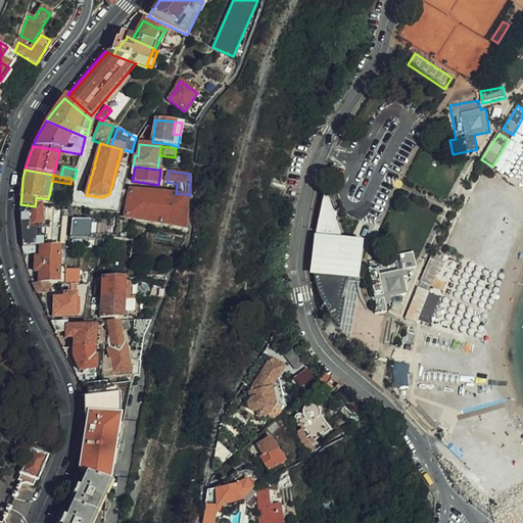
[(339,236),(325,189),(316,234),(339,236)]
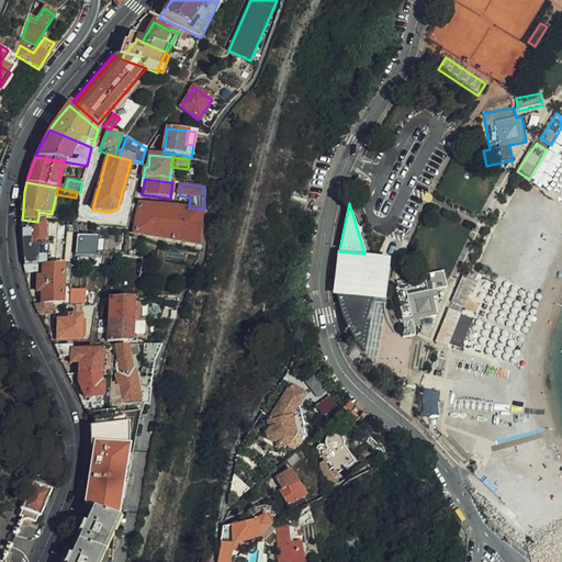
[(195,244),(201,214),(137,204),(133,234),(195,244)]
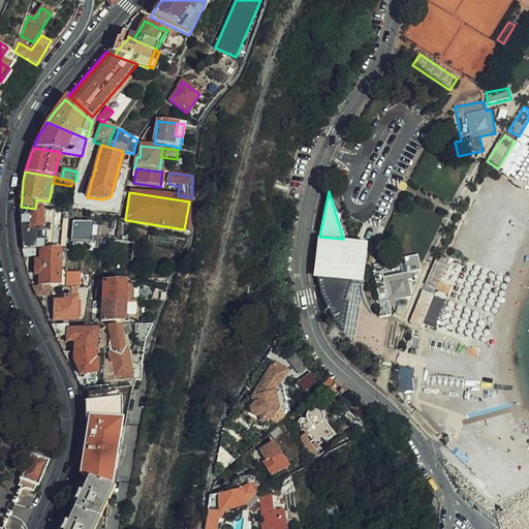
[(23,250),(44,251),(43,231),(41,231),(41,209),(35,209),(21,207),(20,219),(20,224),(20,229),(21,241),(23,250)]
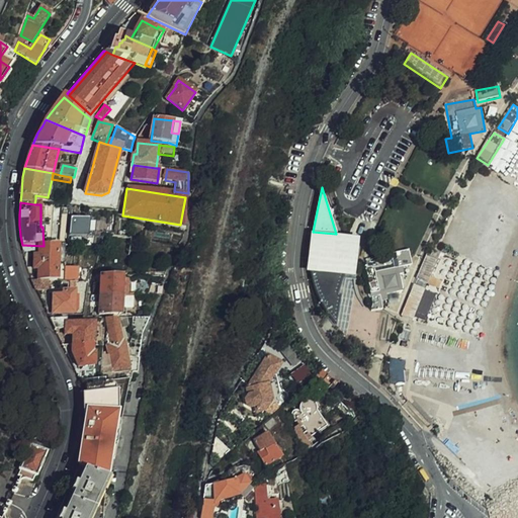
[(44,246),(54,246),(54,206),(40,204),(40,227),(42,227),(44,246)]
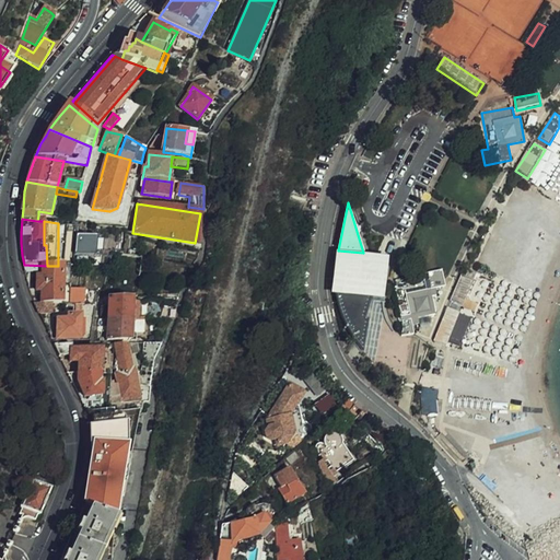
[(95,253),(95,234),(77,235),(77,253),(95,253)]
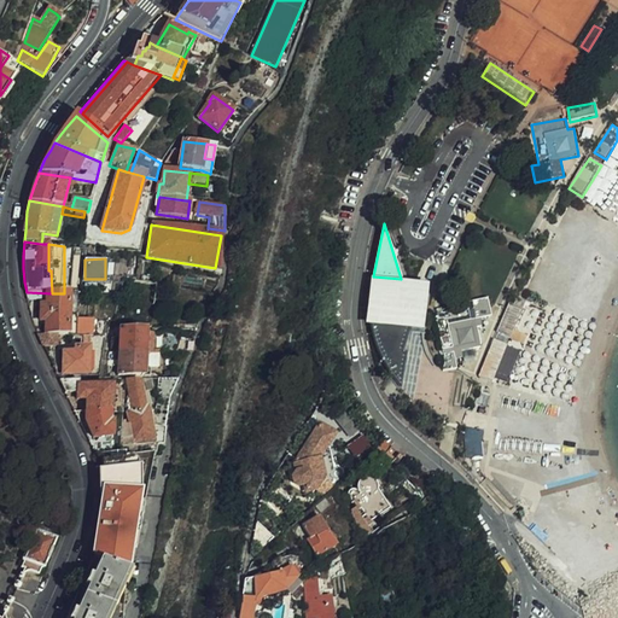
[(392,379),(400,351),(407,327),(421,328),(426,287),(372,283),(369,315),(378,350),(383,365),(388,374),(392,379)]
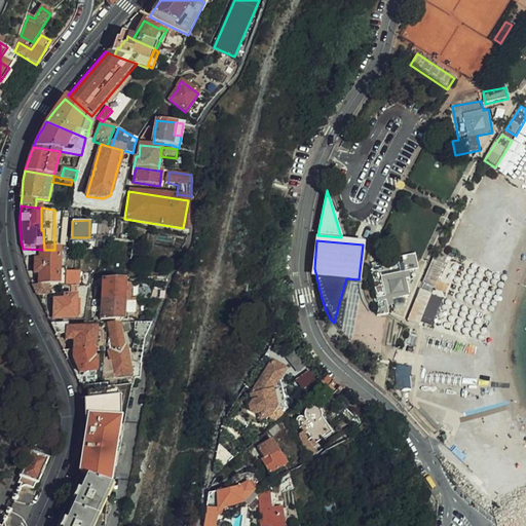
[(59,286),(59,250),(54,250),(44,250),(23,249),(24,258),(35,258),(35,274),(39,274),(39,286),(47,286),(59,286)]
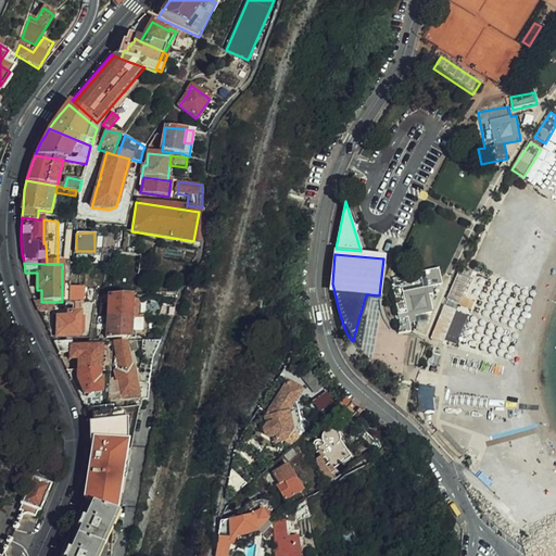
[(443,285),(440,267),(426,270),(429,287),(433,286),(443,285)]
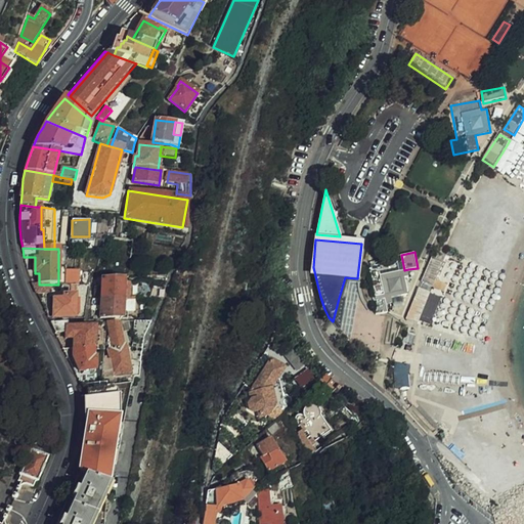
[(434,254),(422,282),(433,288),(445,258),(434,254)]
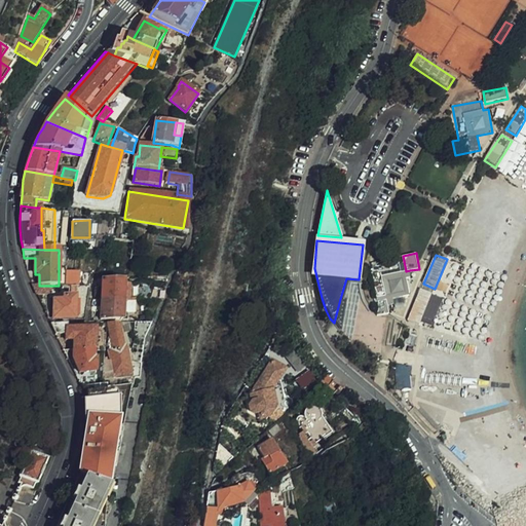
[(411,277),(410,270),(406,271),(382,275),(386,295),(374,298),(374,301),(387,299),(388,305),(395,304),(393,298),(411,295),(408,278),(411,277)]
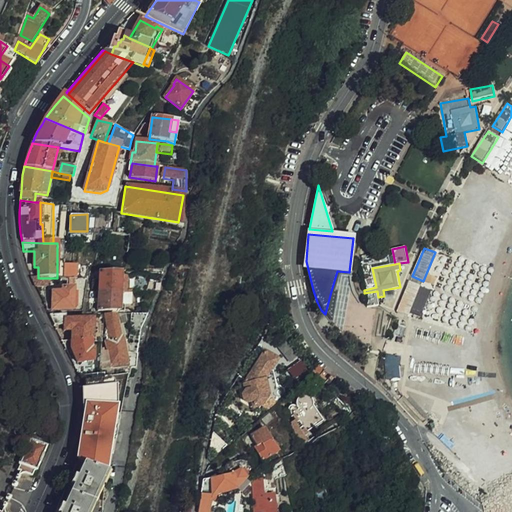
[(77,279),(78,264),(64,264),(64,279),(77,279)]
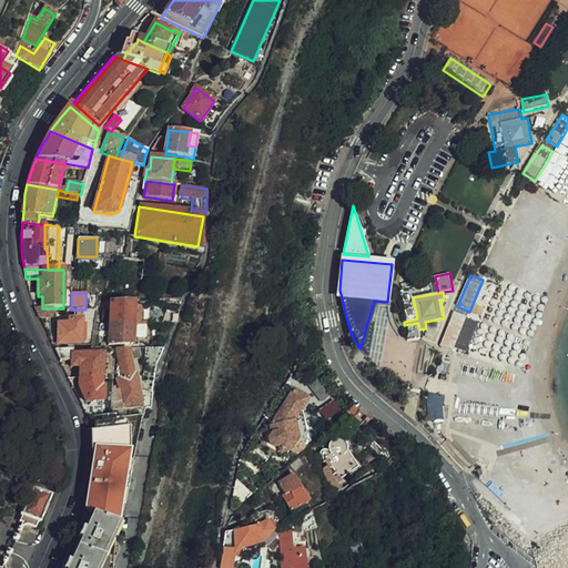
[(111,323),(133,324),(134,304),(111,303),(111,323)]
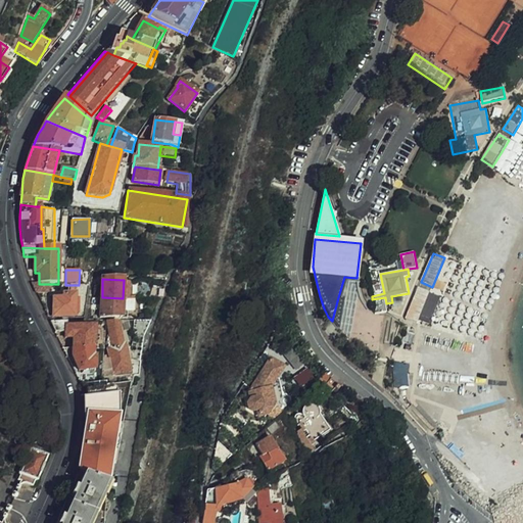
[(420,288),(408,318),(419,322),(431,293),(420,288)]
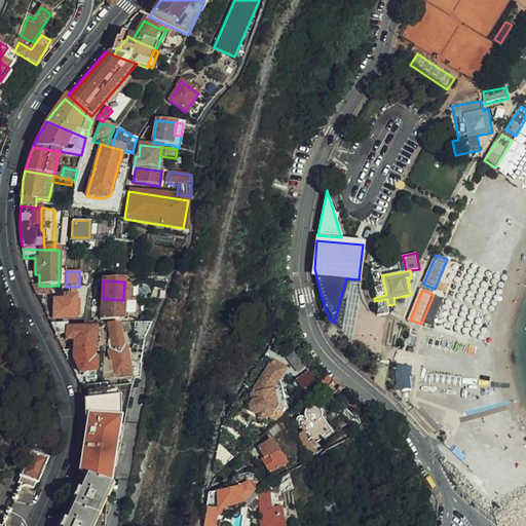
[(53,318),(74,320),(75,298),(64,298),(64,301),(54,301),(53,318)]
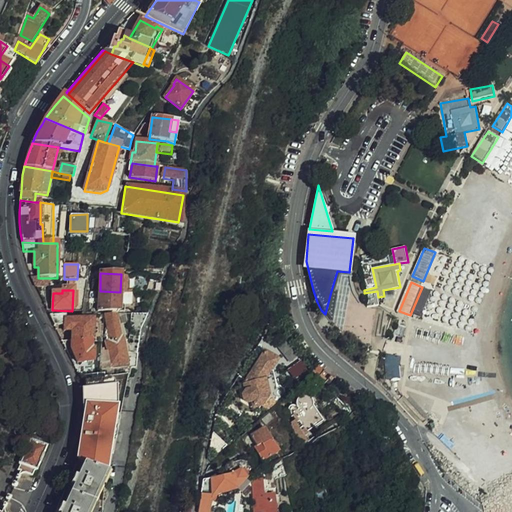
[(120,310),(120,292),(100,291),(99,309),(120,310)]
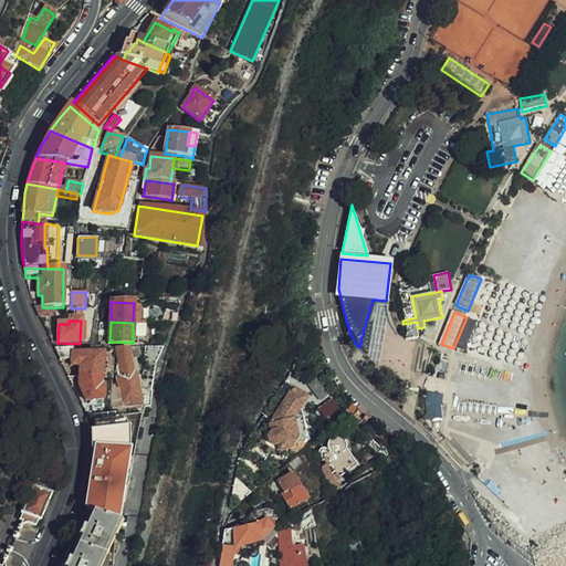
[(373,323),(366,322),(359,347),(363,352),(367,355),(373,323)]
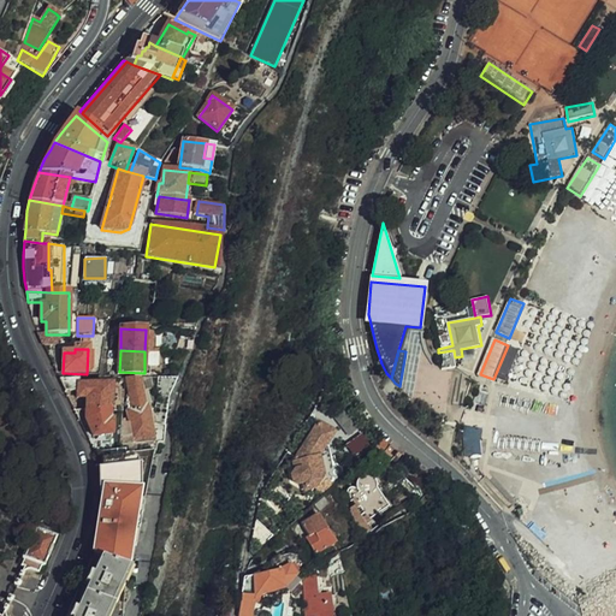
[(455,357),(454,350),(438,353),(442,368),(456,366),(455,357)]
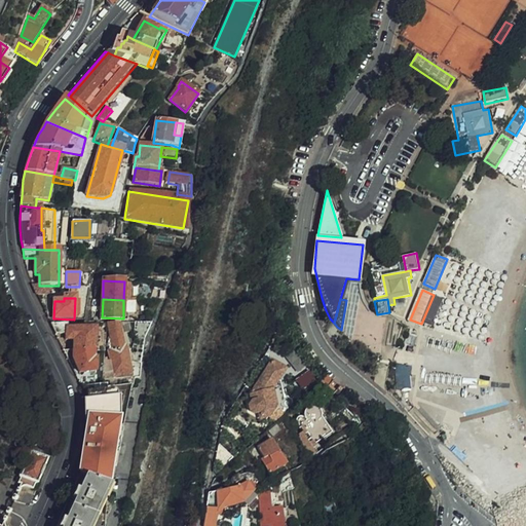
[(139,376),(140,371),(137,370),(137,363),(141,364),(142,360),(146,339),(152,324),(137,323),(133,363),(129,362),(125,348),(124,348),(119,326),(109,326),(110,351),(111,360),(112,366),(105,366),(104,379),(139,376)]
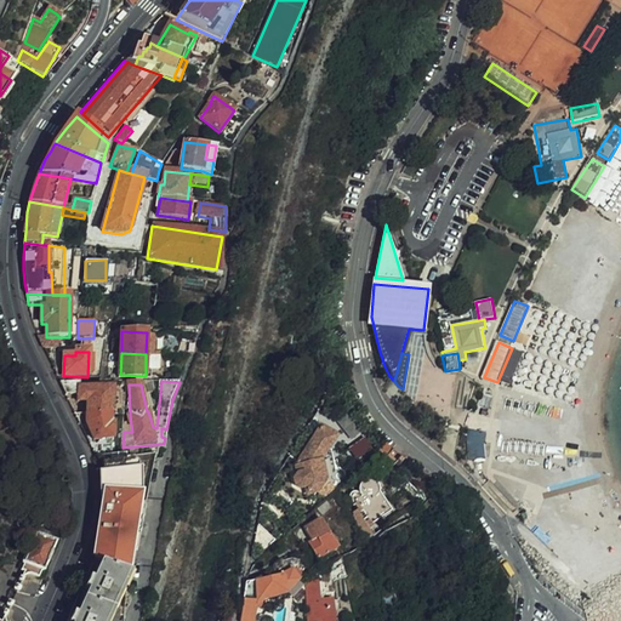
[(87,415),(109,415),(109,406),(112,405),(112,389),(79,388),(79,385),(60,383),(64,394),(79,396),(79,403),(87,404),(87,415)]
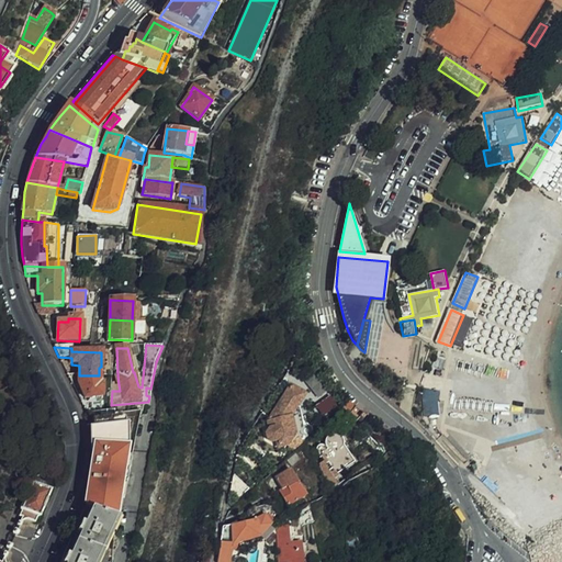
[(436,357),(431,374),(439,377),(446,361),(436,357)]
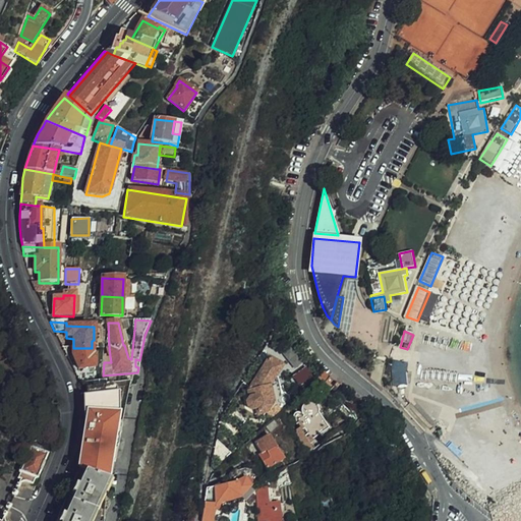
[(83,418),(116,422),(129,382),(95,382),(95,357),(93,356),(92,348),(73,348),(73,355),(79,369),(81,369),(82,397),(83,407),(83,418)]
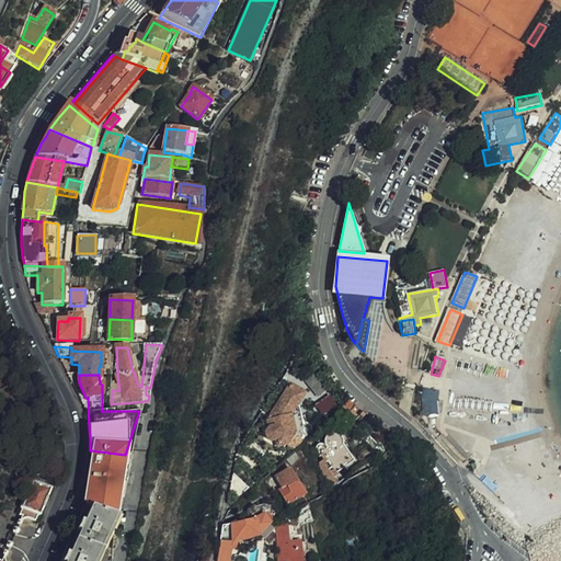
[(289,419),(302,398),(289,389),(266,423),(268,432),(266,435),(266,442),(271,444),(275,443),(276,449),(285,446),(294,436),(289,419)]
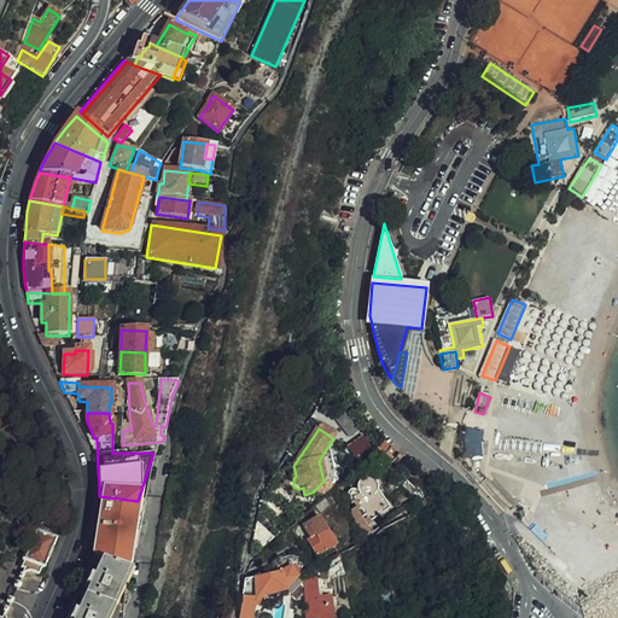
[(461,441),(464,456),(482,455),(482,431),(471,430),(470,439),(461,441)]
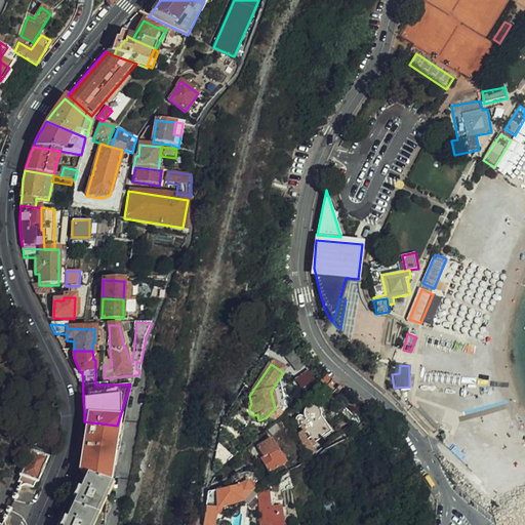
[(327,404),(336,393),(333,391),(329,387),(320,398),(327,404)]
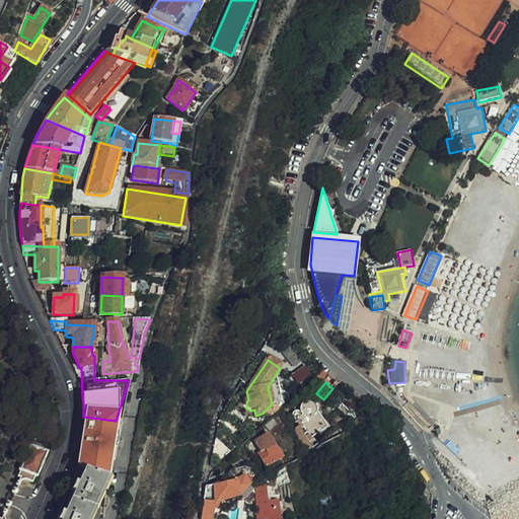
[(300,449),(307,451),(312,448),(307,438),(301,429),(304,427),(311,438),(327,428),(316,411),(315,406),(313,403),(308,402),(304,403),(302,406),(302,411),(304,415),(303,416),(301,415),(299,416),(299,418),(299,420),(302,424),(293,430),(303,447),(300,449)]
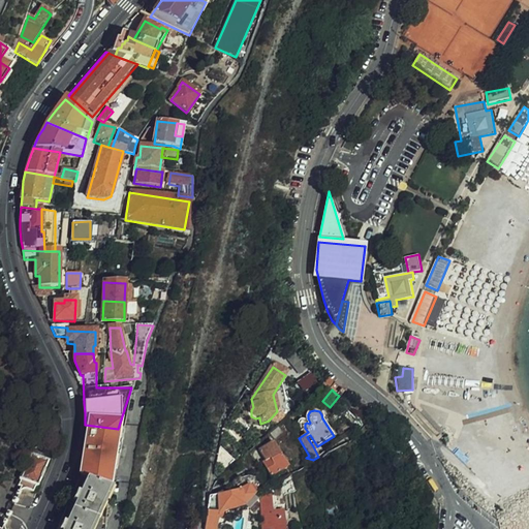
[(103,489),(106,491),(110,493),(118,429),(85,425),(82,452),(80,477),(103,489)]
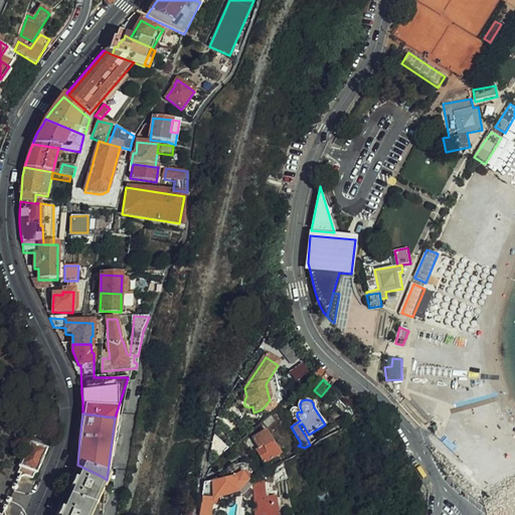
[(275,422),(272,417),(264,423),(268,428),(275,422)]
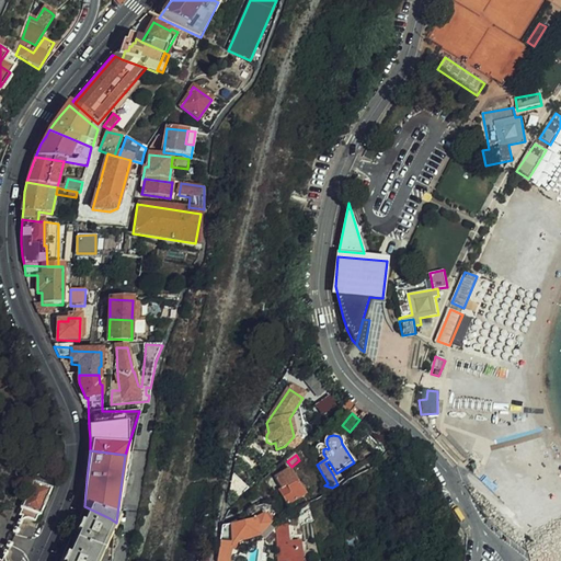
[(286,495),(283,497),(288,505),(305,496),(290,469),(275,477),(282,488),(286,495)]
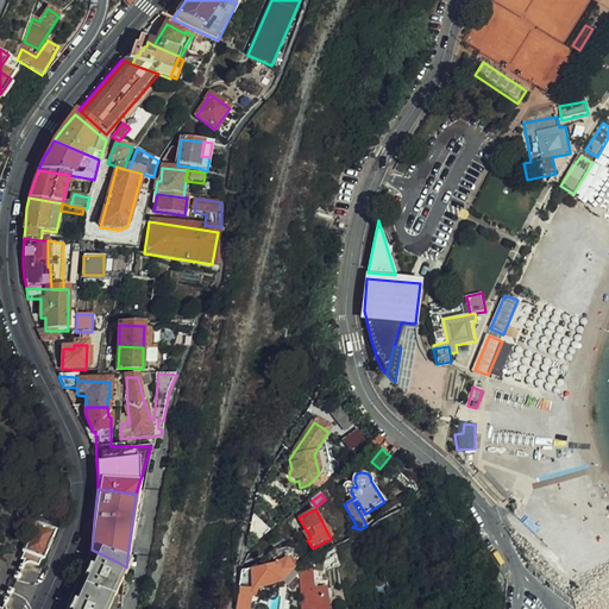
[(56,534),(37,525),(24,552),(26,554),(24,559),(39,566),(42,560),(43,560),(56,534)]
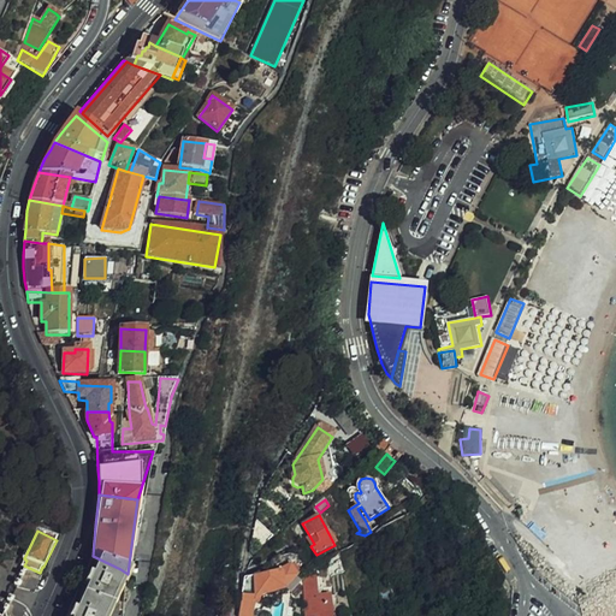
[(120,615),(124,572),(120,569),(99,561),(87,587),(73,615),(120,615)]
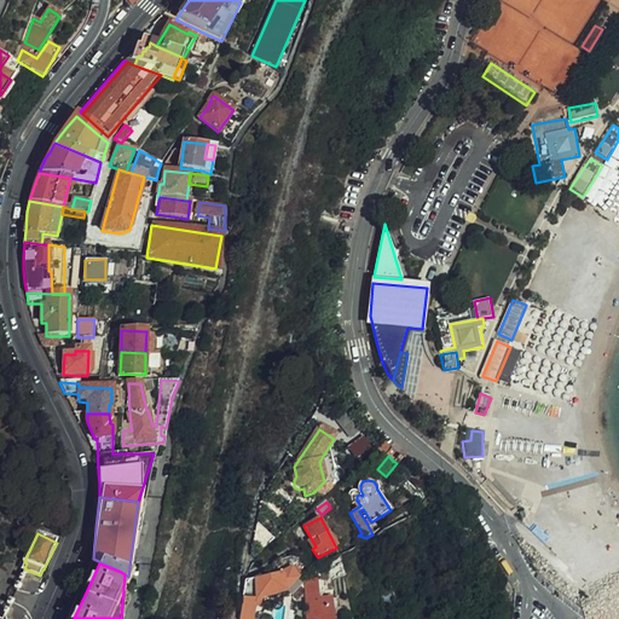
[(246,583),(239,618),(252,618),(254,608),(265,606),(266,599),(285,594),(285,591),(298,580),(291,570),(253,582),(246,583)]
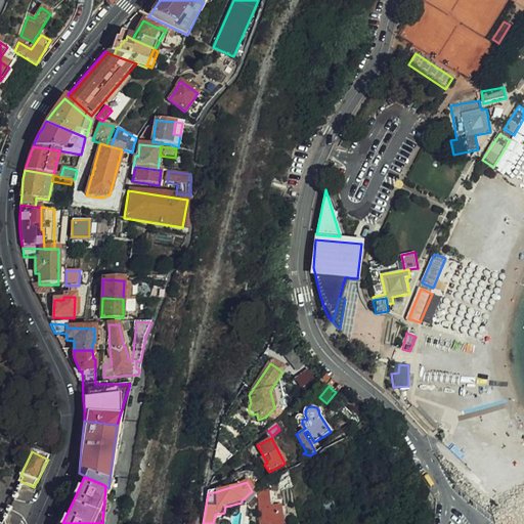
[(282,523),(281,506),(270,506),(270,497),(260,497),(261,523),(282,523)]
